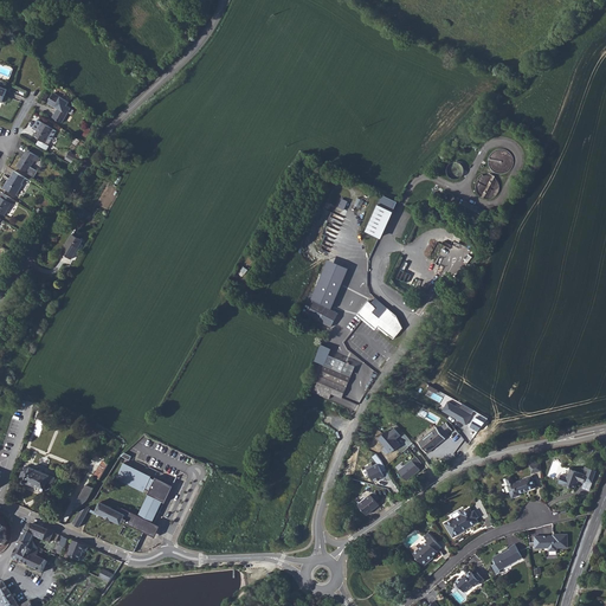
[(55,92),(49,102),(59,108),(58,109),(53,117),(62,123),(71,108),(68,105),(70,102),(55,92)]
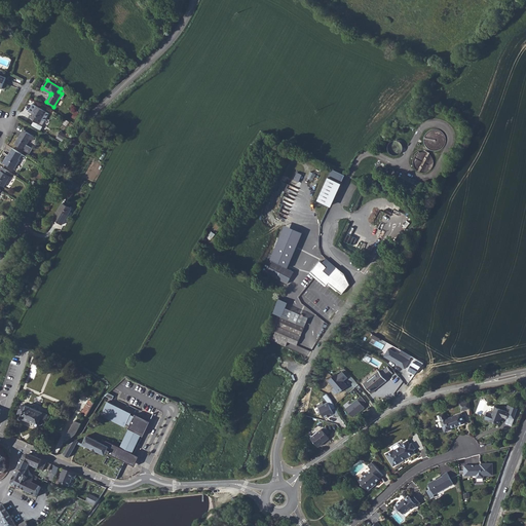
[(50,113),(33,104),(30,109),(34,111),(33,113),(31,117),(34,119),(34,121),(39,124),(42,119),(45,121),(50,113)]
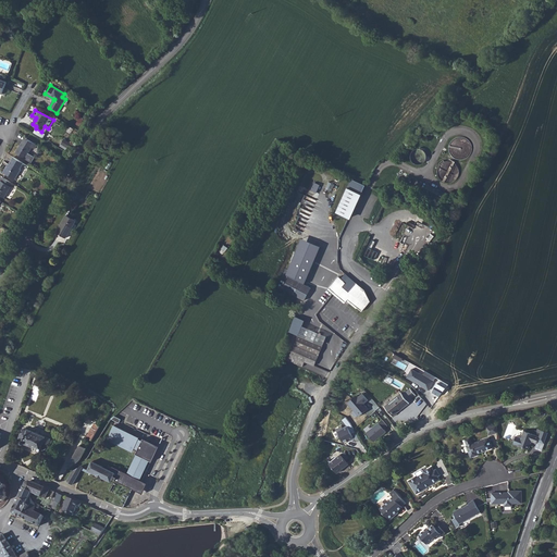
[(471,152),(472,149),(471,144),(469,140),(463,137),(460,137),(455,138),(453,140),(450,144),(449,149),(450,153),(453,157),(455,159),(460,160),(466,159),(469,157),(471,152)]
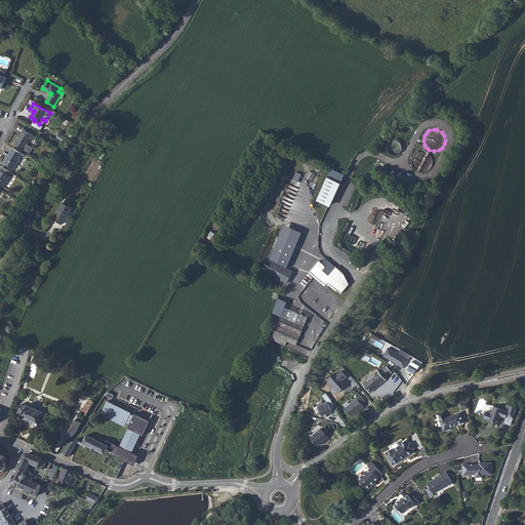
[(35,136),(27,131),(25,134),(24,134),(21,134),(15,145),(31,154),(34,148),(28,144),(31,138),(33,140),(35,136)]
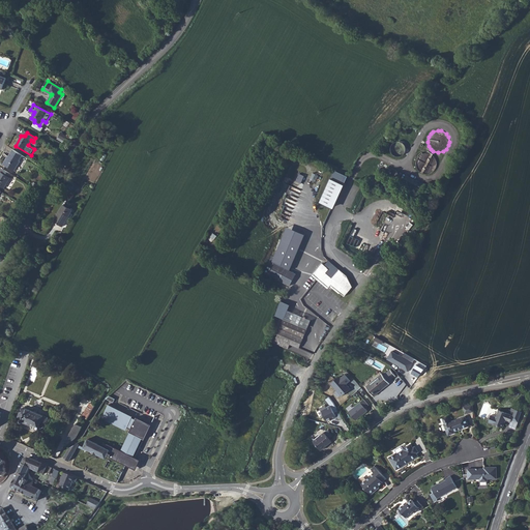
[(405,153),(406,151),(406,148),(405,145),(403,143),(400,142),(396,142),(393,144),(391,146),(390,149),(391,152),(392,153),(394,155),(398,156),(401,156),(403,155),(405,153)]
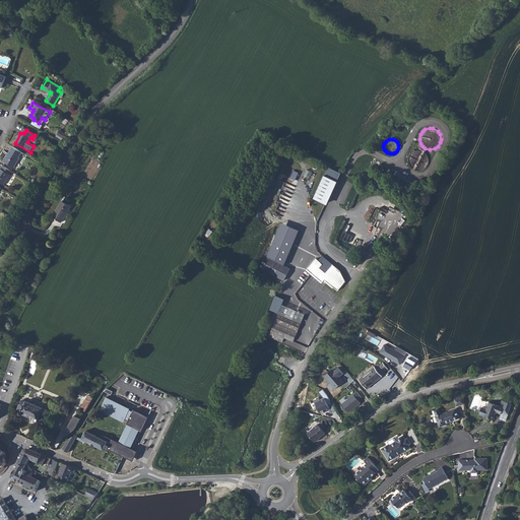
[(22,152),(13,146),(8,153),(10,154),(9,156),(8,156),(5,161),(14,168),(20,158),(19,157),(22,152)]
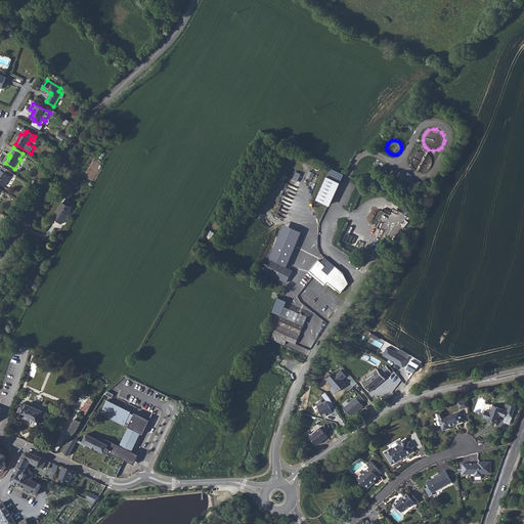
[(431,167),(432,162),(431,158),(428,154),(424,151),(421,151),(419,153),(418,153),(416,154),(415,155),(413,156),(412,158),(411,161),(412,165),(415,169),(419,172),(424,172),(428,170),(431,167)]
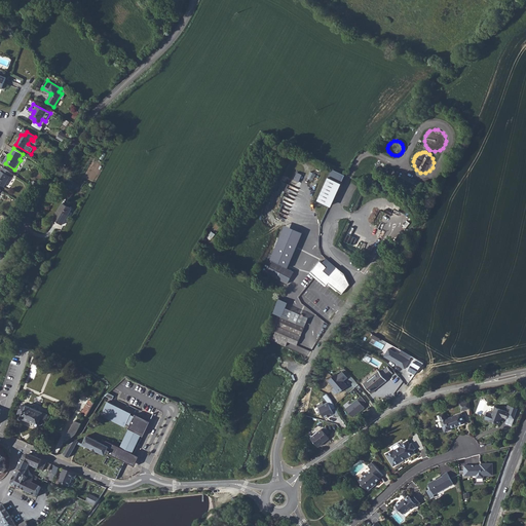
[(12,173),(4,167),(2,171),(1,171),(0,171),(0,184),(4,187),(12,173)]
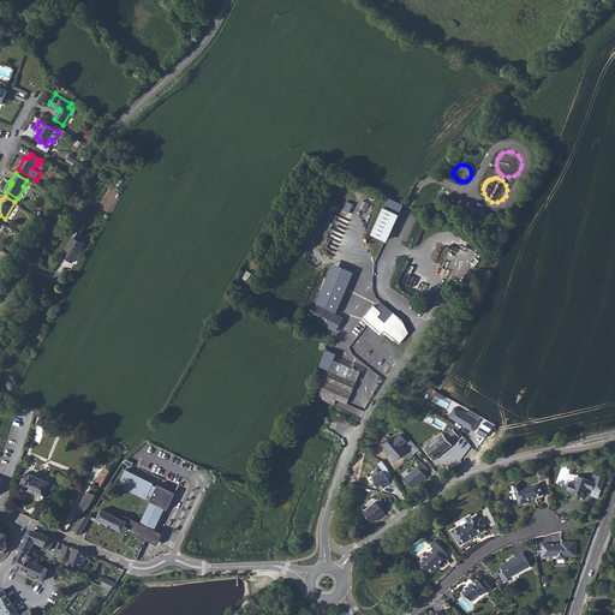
[(388,198),(371,236),(384,242),(398,214),(396,214),(401,204),(388,198)]
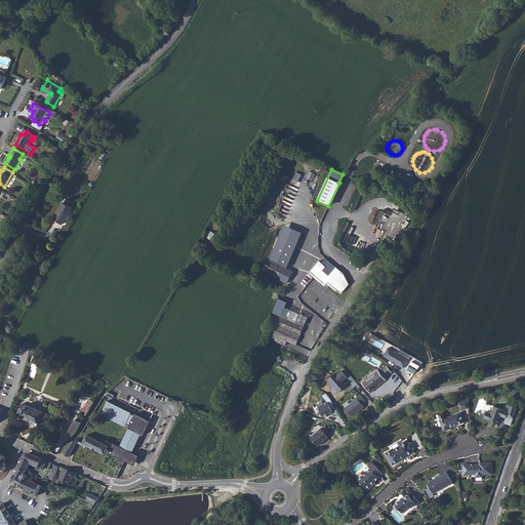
[(412,187),(415,180),(402,173),(399,179),(412,187)]
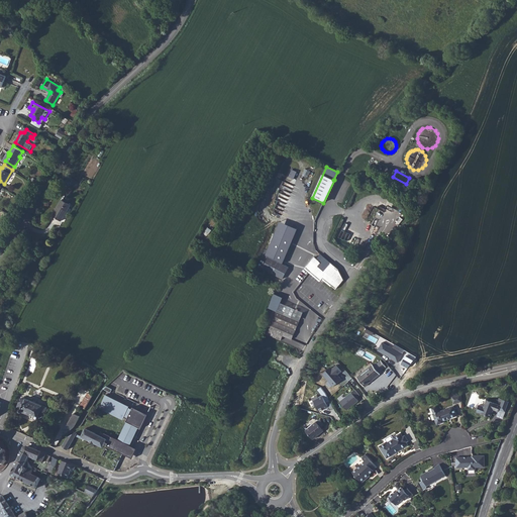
[(62,200),(53,216),(62,221),(71,205),(62,200)]
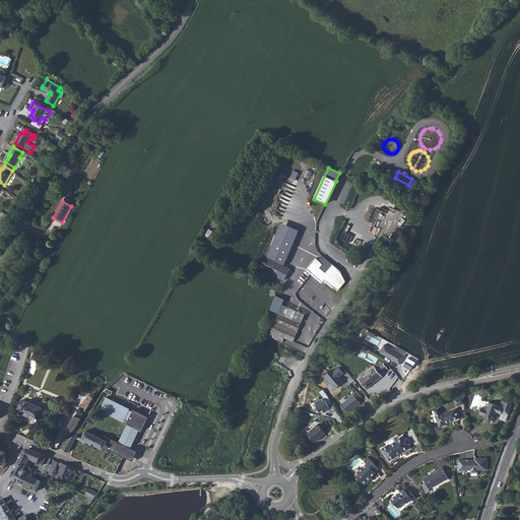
[(267,256),(284,264),(300,231),(282,222),(267,256)]
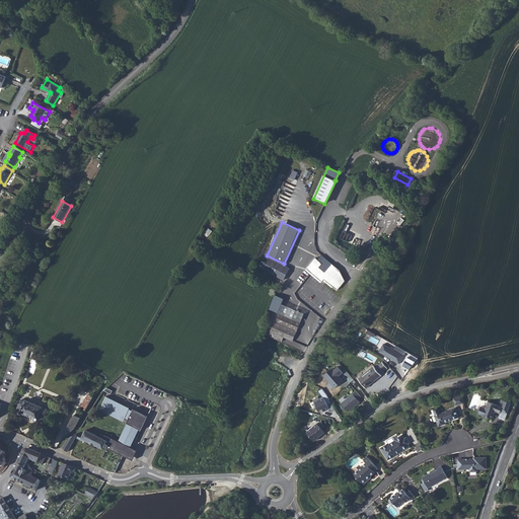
[(284,280),(290,269),(269,257),(264,270),(284,280)]
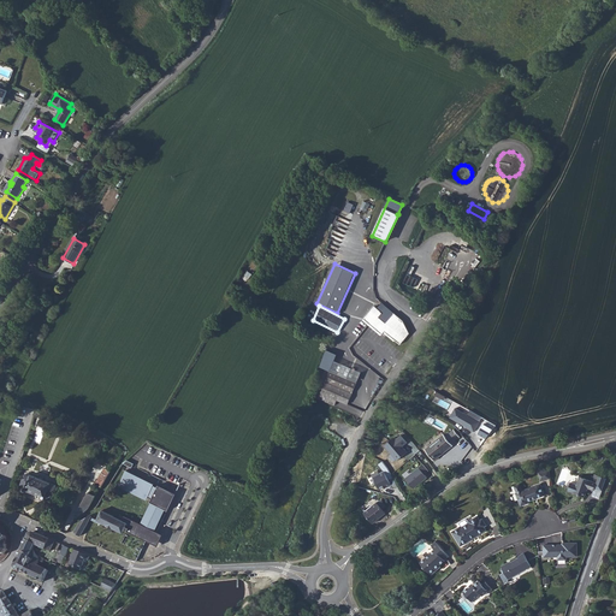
[(365,319),(383,335),(385,331),(401,344),(409,335),(403,320),(385,306),(381,312),(375,306),(365,319)]
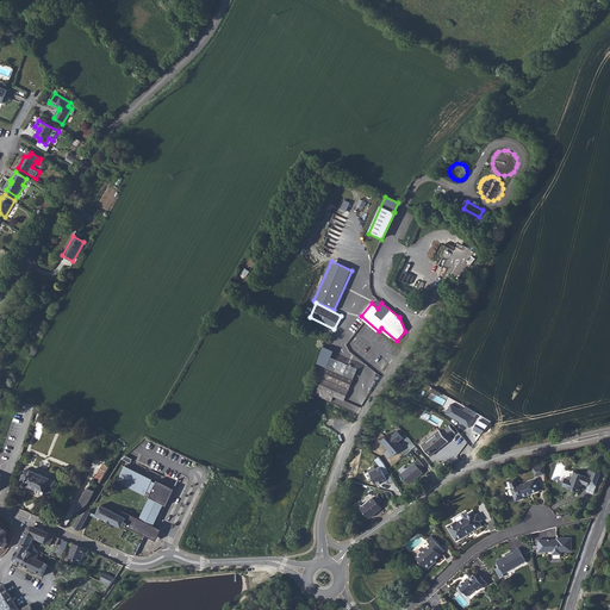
[(316,391),(327,367),(323,366),(312,388),(316,391)]
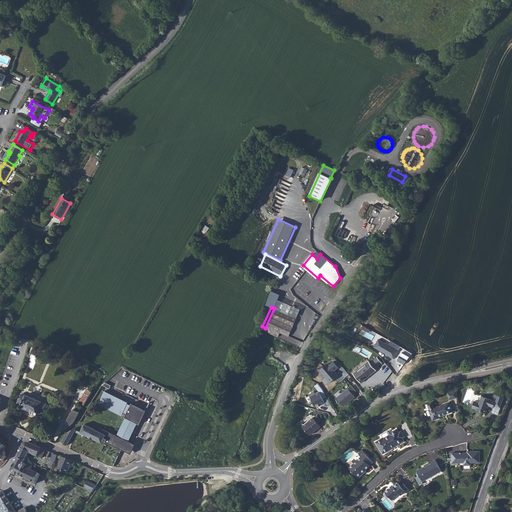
[(289,336),(300,310),(293,307),(290,315),(274,308),(265,328),(264,331),(278,337),(280,332),(289,336)]
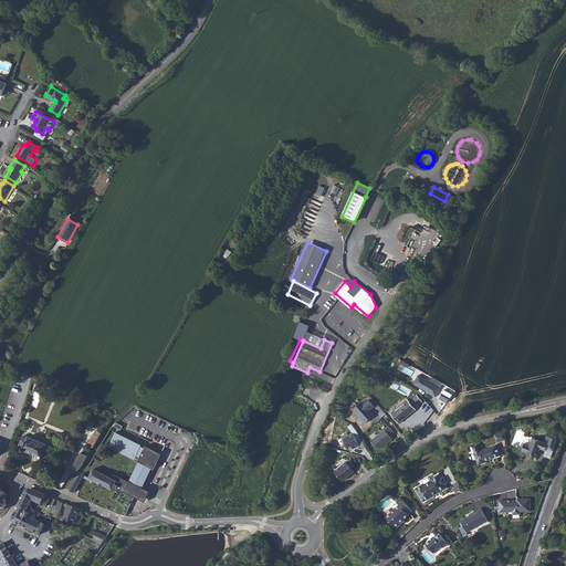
[(443,384),(432,377),(429,381),(419,375),(416,379),(420,381),(418,386),(426,390),(426,389),(429,390),(428,391),(436,397),(443,384)]
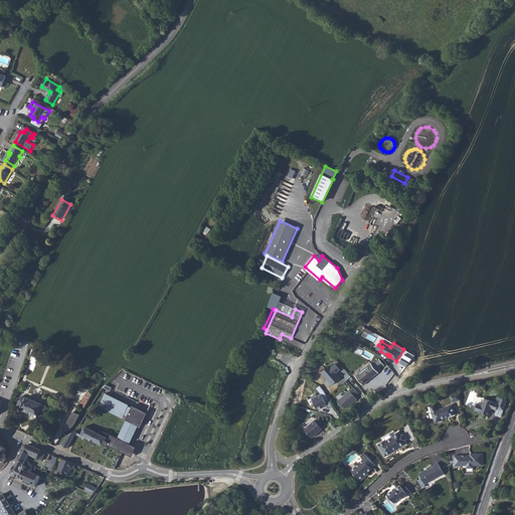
[(377,371),(384,365),(379,359),(372,365),(371,363),(356,375),(363,385),(379,372),(377,371)]
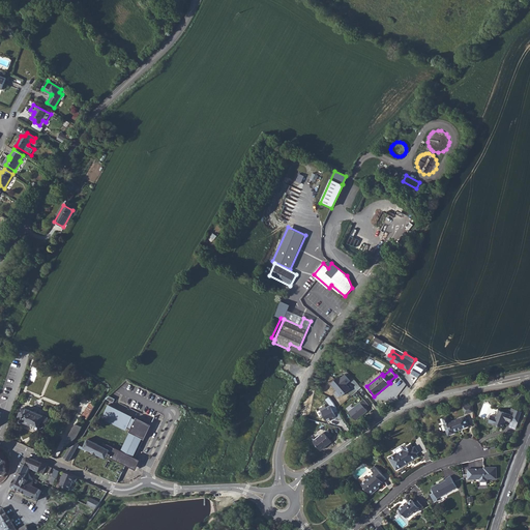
[(340,376),(331,383),(342,395),(350,389),(348,387),(349,387),(347,384),(350,381),(345,374),(342,377),(340,376)]
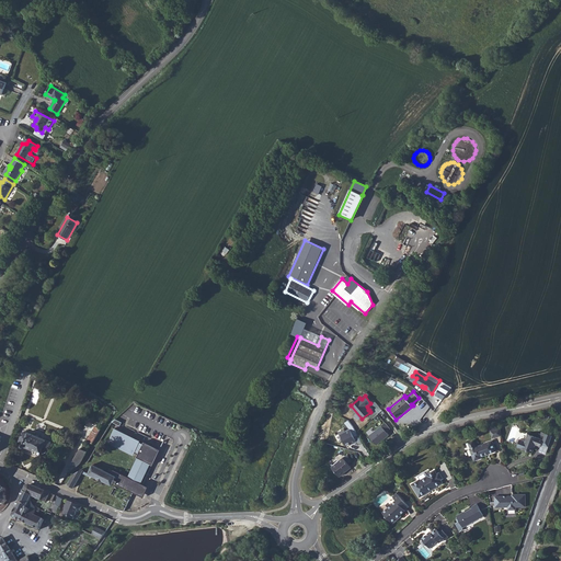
[(390,430),(386,423),(369,436),(377,445),(389,435),(387,432),(390,430)]
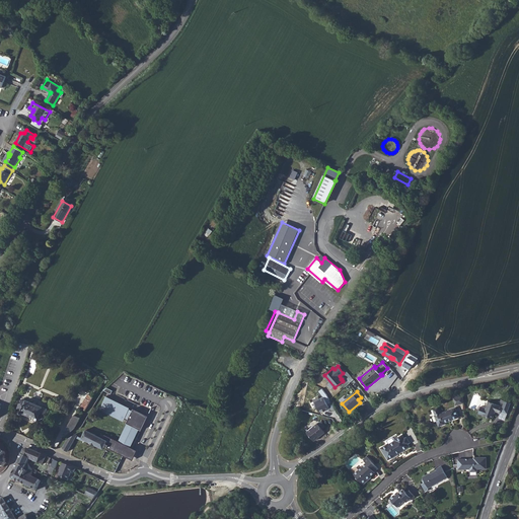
[(84,404),(88,408),(94,396),(89,394),(81,408),(82,408),(84,404)]
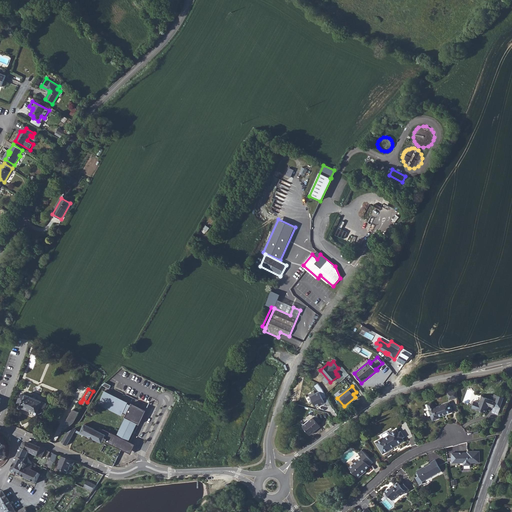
[(85,424),(81,432),(76,430),(75,432),(84,436),(85,434),(89,436),(94,439),(102,443),(104,440),(106,441),(104,445),(106,446),(103,453),(106,454),(102,463),(108,465),(114,467),(122,449),(125,443),(129,445),(131,442),(135,433),(132,431),(136,423),(140,424),(145,414),(136,409),(137,406),(132,403),(131,405),(128,404),(129,402),(105,390),(99,403),(123,414),(124,412),(127,414),(125,417),(127,418),(119,436),(104,429),(102,432),(85,424)]
